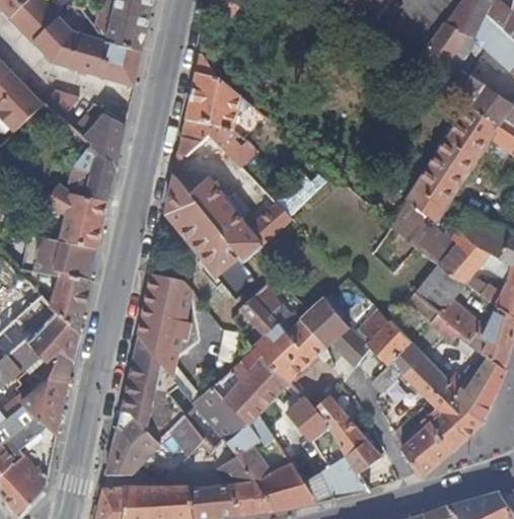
[(139,61),(142,50),(108,44),(71,33),(54,15),(39,0),(0,0),(0,9),(1,10),(31,43),(53,64),(67,69),(98,77),(133,87),(139,61)]
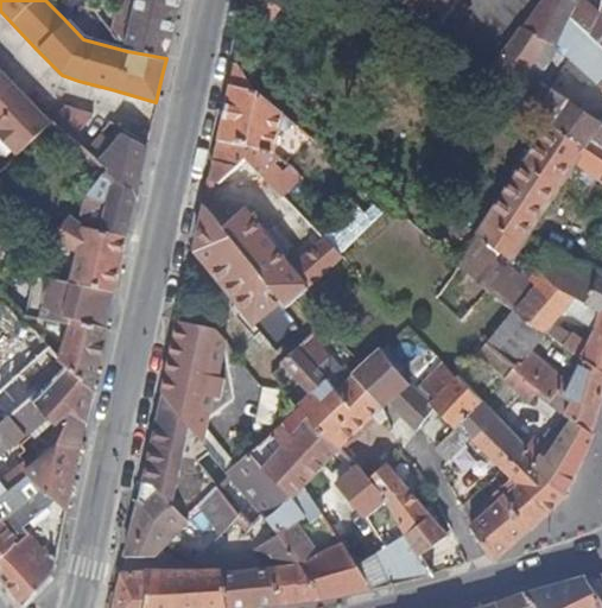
[(170,38),(176,10),(178,0),(135,0),(126,48),(127,51),(166,58),(170,38)]
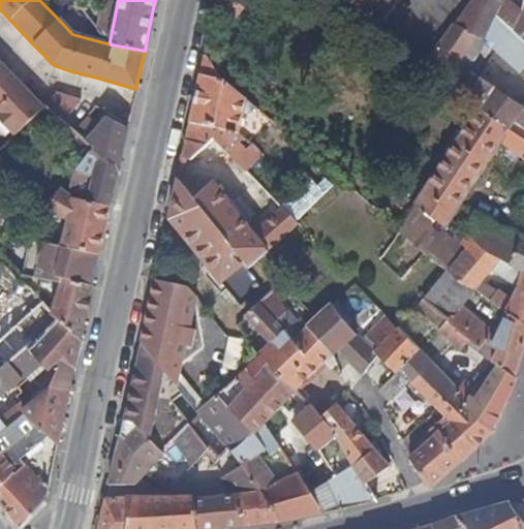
[(248,0),(215,0),(215,3),(223,9),(235,18),(237,18),(248,0)]
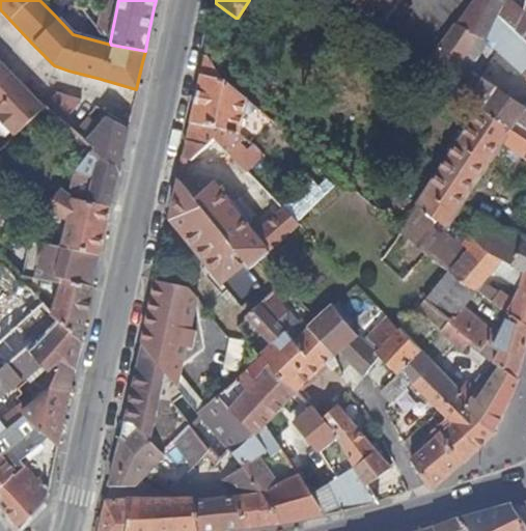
[(347,0),(376,22),(390,0),(347,0)]
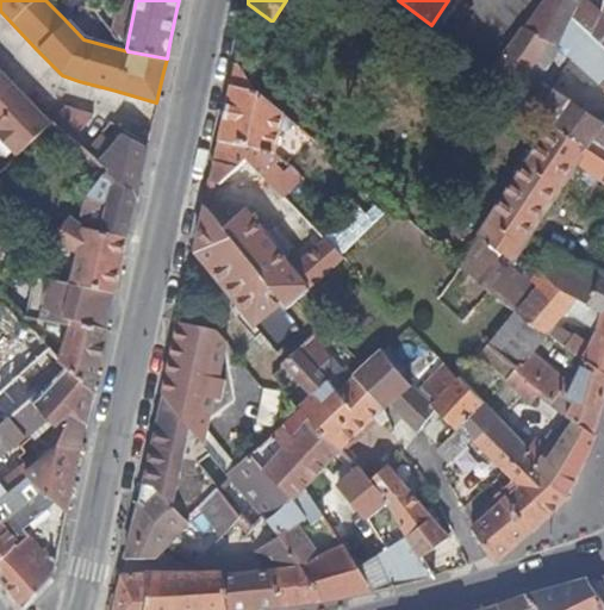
[(553,49),(567,19),(576,0),(539,0),(523,23),(490,69),(514,87),(524,70),(531,62),(546,44),(553,49)]
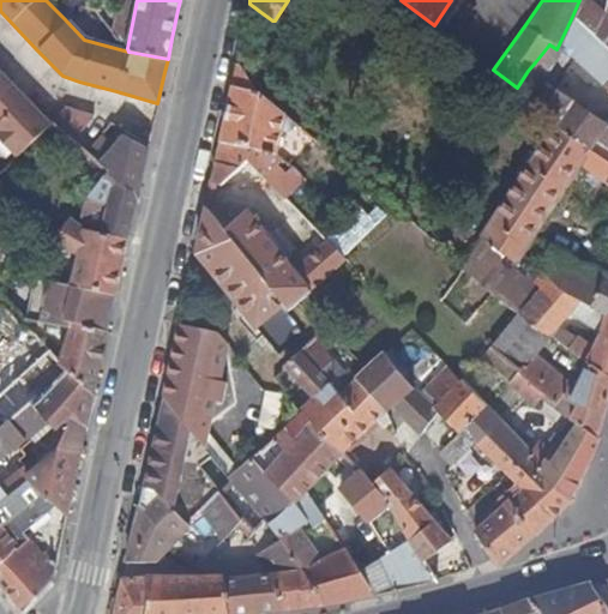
[(590,35),(601,11),(582,0),(579,0),(571,19),(590,35)]
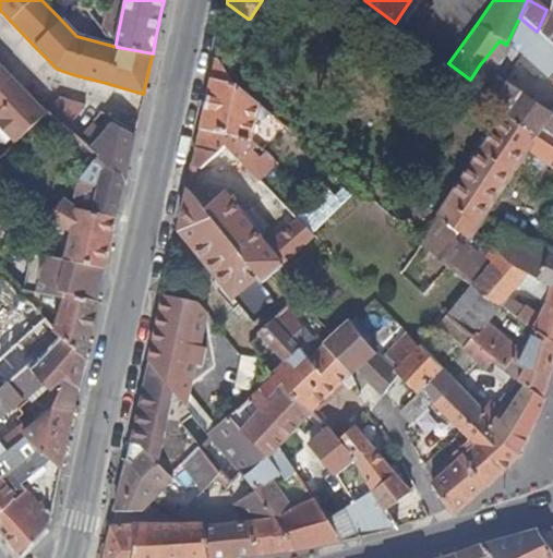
[(552,44),(552,11),(547,10),(537,32),(552,44)]
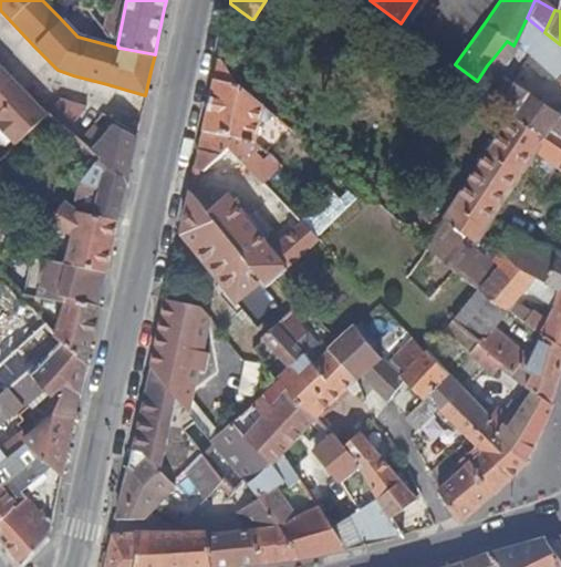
[(560,44),(544,32),(527,18),(513,45),(537,59),(560,73),(560,44)]
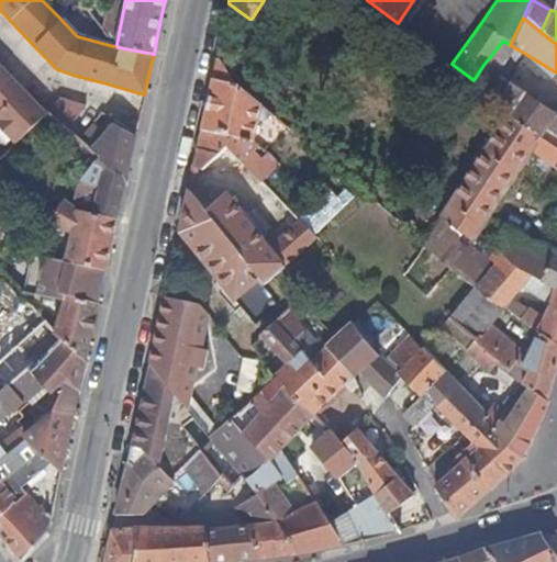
[(255,123),(259,105),(260,102),(245,90),(234,79),(222,68),(215,60),(205,107),(200,130),(226,136),(252,142),(252,137),(255,123)]
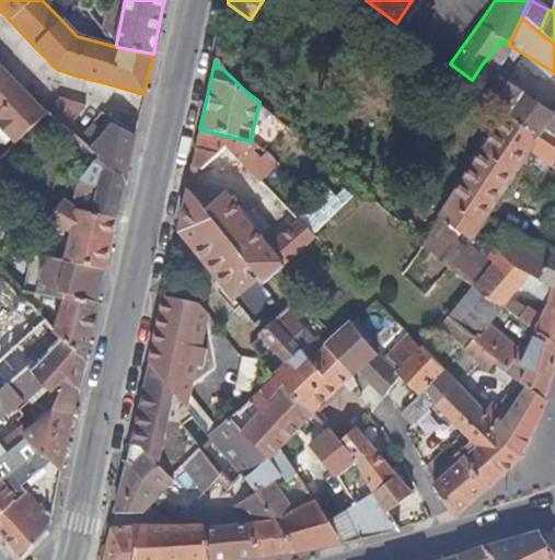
[(481,88),(490,71),(482,65),(472,80),(481,88)]
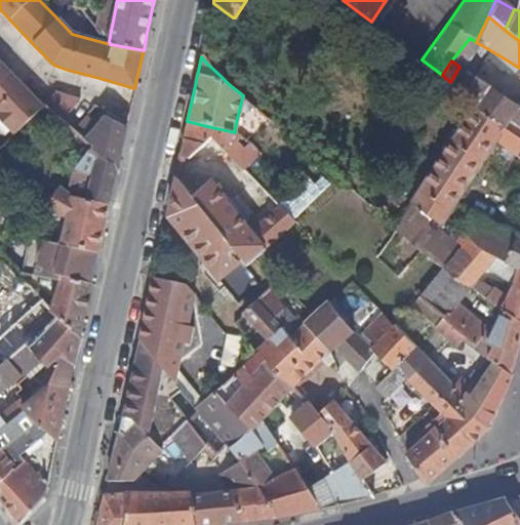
[(29,90),(0,62),(0,119),(15,135),(45,107),(41,103),(29,90)]
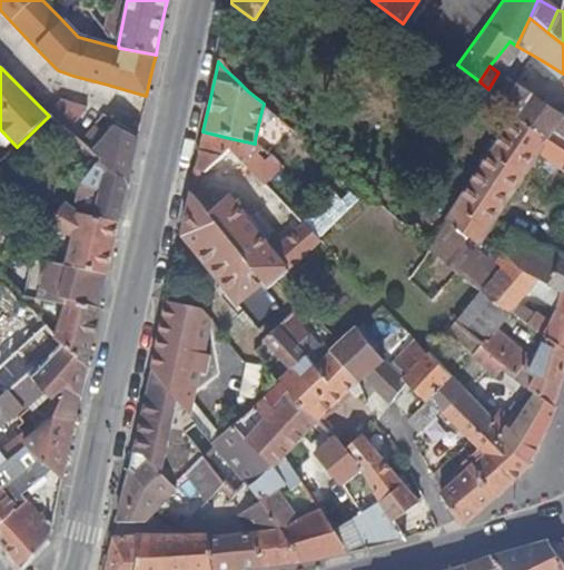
[(563,129),(563,119),(514,84),(498,72),(488,89),(508,104),(518,110),(515,117),(547,140),(554,131),(561,135),(563,129)]
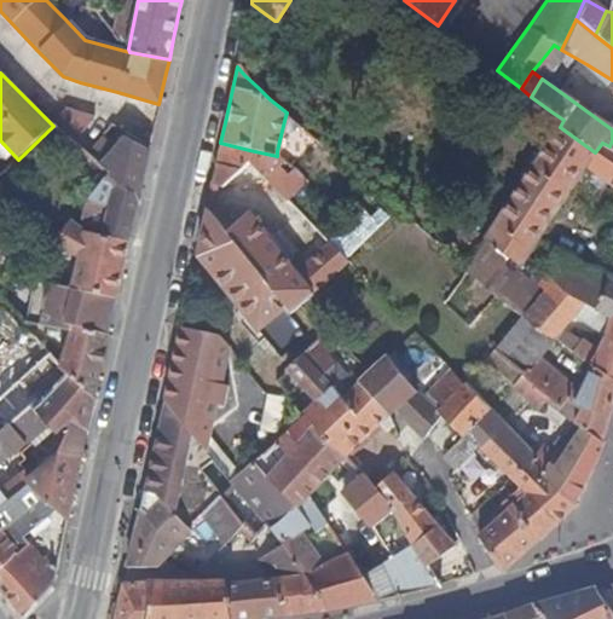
[(71,143),(93,119),(65,111),(53,126),(71,143)]
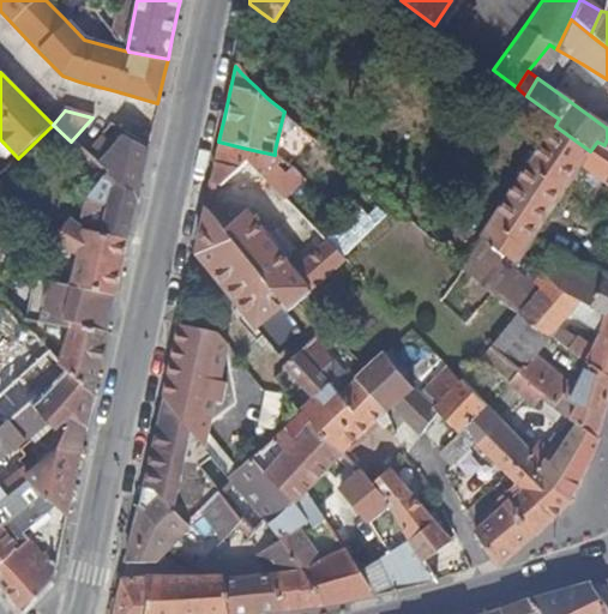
[(534,239),(542,224),(555,205),(570,184),(584,193),(589,192),(593,193),(601,178),(581,166),(590,151),(555,126),(539,150),(513,187),(499,210),(481,236),(517,264),(519,260),(527,250),(534,252),(539,241),(534,239)]
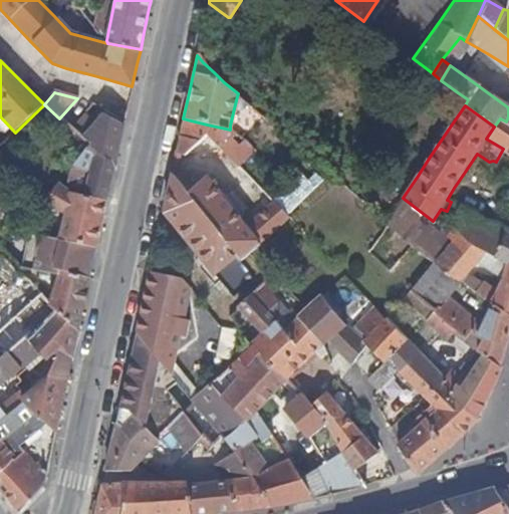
[(121,134),(124,122),(99,108),(96,112),(94,115),(91,119),(87,124),(83,131),(81,134),(79,135),(87,142),(85,147),(115,165),(121,134)]
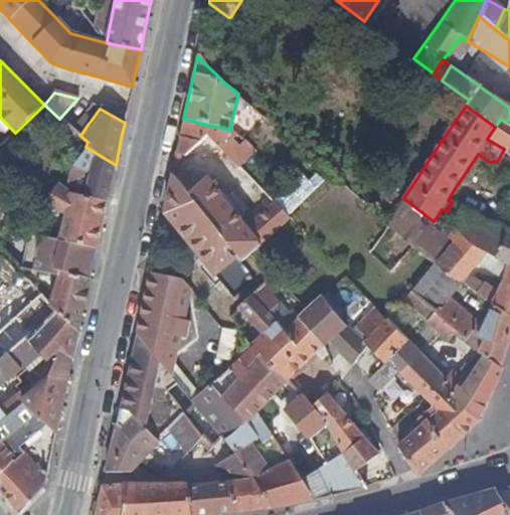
[(509,117),(507,122),(501,119),(495,127),(487,139),(504,149),(509,153),(509,117)]
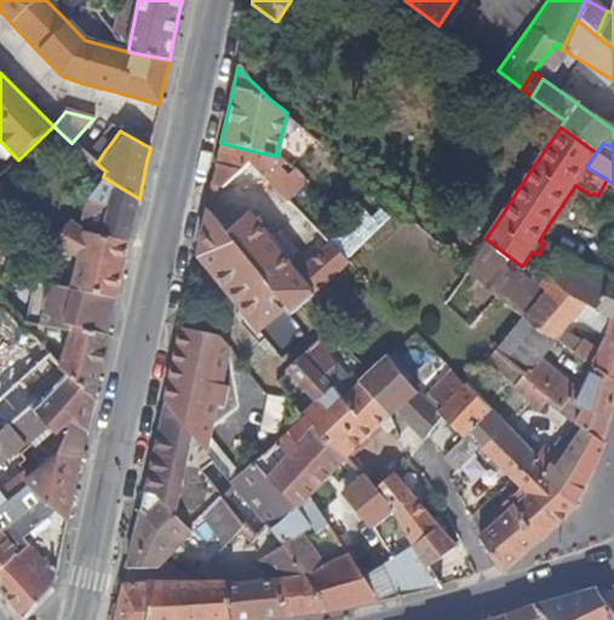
[(267,168),(274,159),(277,156),(250,150),(221,143),(212,183),(222,185),(247,162),(256,168),(260,176),(267,168)]
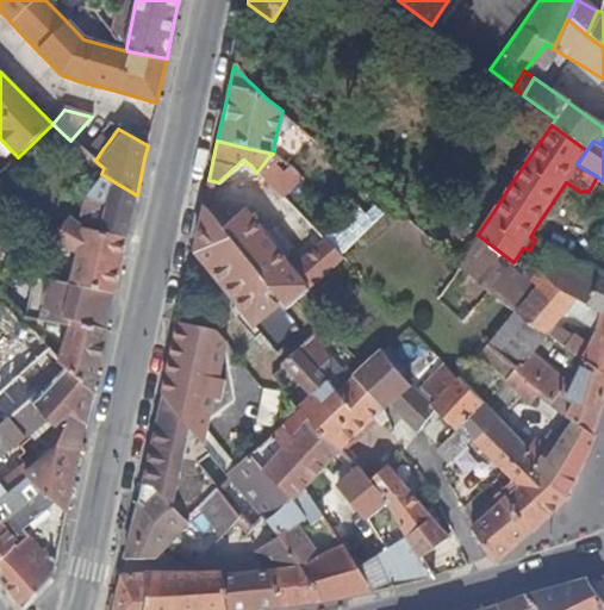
[(248,191),(261,179),(256,173),(251,166),(243,160),(218,182),(218,184),(223,184),(226,184),(234,187),(240,188),(248,191)]
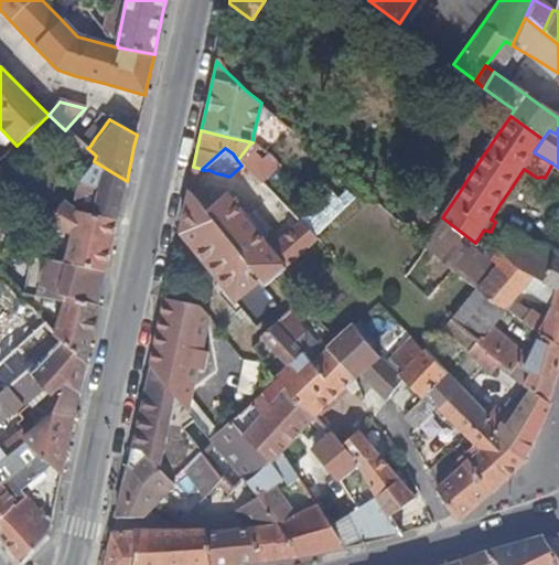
[(260,184),(279,164),(268,156),(258,167),(254,166),(250,161),(246,157),(243,153),(237,160),(242,166),(260,184)]
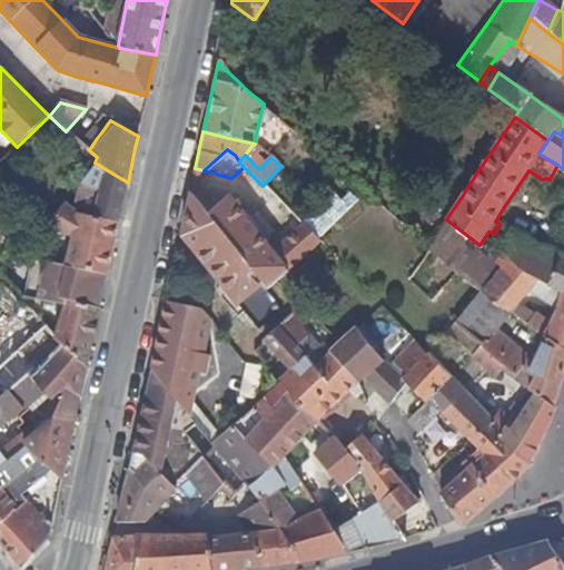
[(112,252),(119,222),(126,189),(128,183),(95,163),(86,174),(101,185),(98,196),(79,184),(73,193),(89,204),(97,206),(94,216),(81,213),(76,209),(65,203),(47,224),(71,236),(66,263),(86,268),(107,274),(112,252)]
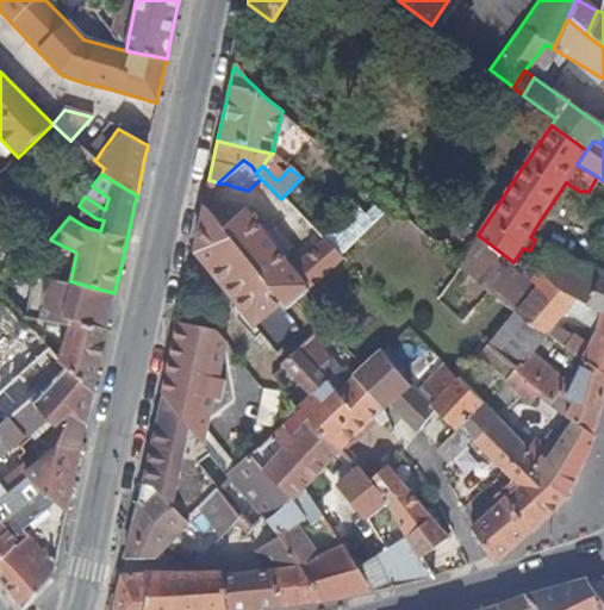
[(291,268),(272,247),(256,228),(244,212),(241,210),(234,217),(231,218),(228,218),(226,216),(223,211),(220,212),(216,218),(213,218),(210,216),(207,213),(207,210),(209,205),(204,201),(195,238),(192,254),(217,282),(253,327),(279,306),(285,312),(293,302),(310,287),(340,260),(336,256),(322,241),(304,256),(296,265),(291,268)]
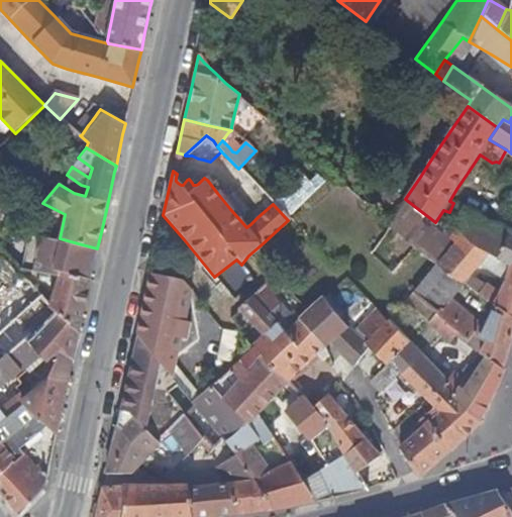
[(285,217),(302,201),(301,198),(292,189),(290,188),(289,188),(285,193),(276,202),(273,204),(285,217)]
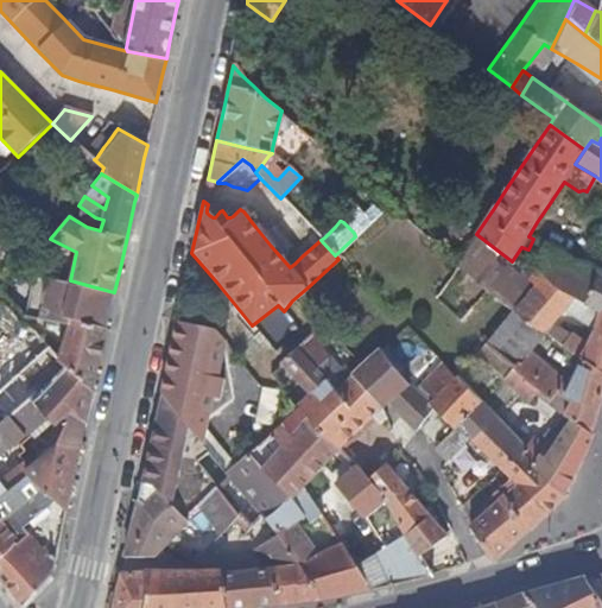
[(562,311),(574,297),(530,268),(527,273),(512,261),(476,234),(458,261),(460,265),(468,272),(474,278),(483,287),(508,309),(542,334),(556,343),(558,340),(563,334),(559,330),(551,324),(562,311)]
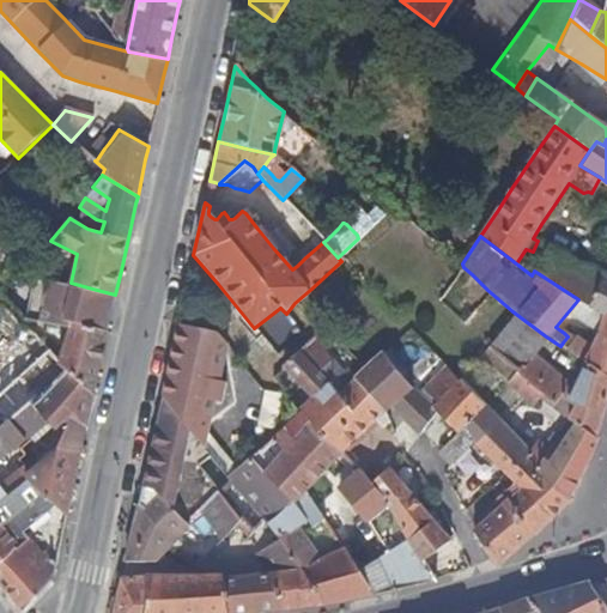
[(578,299),(599,274),(569,259),(557,253),(551,250),(547,256),(539,267),(534,271),(578,299)]
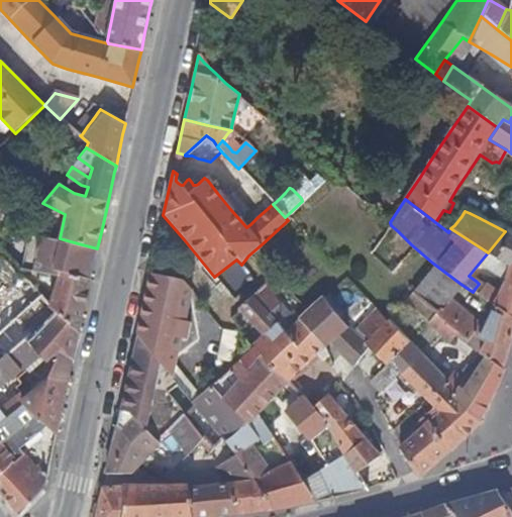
[(13,241),(23,231),(14,229),(7,235),(13,241)]
